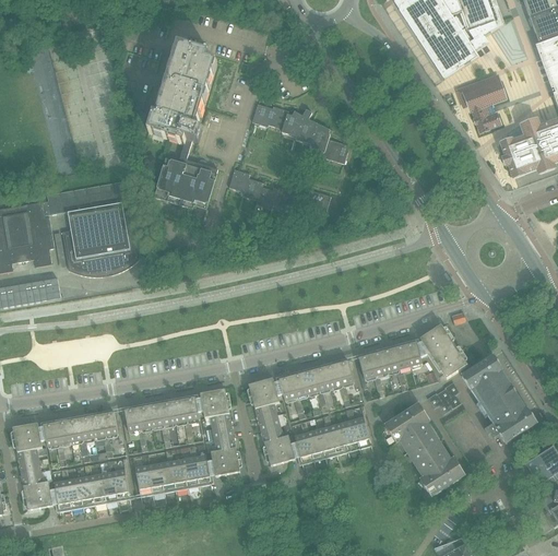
[(396,0),(393,1),(398,8),(443,78),(477,56),(473,49),(487,40),(484,35),(503,23),(495,0),(396,0)]
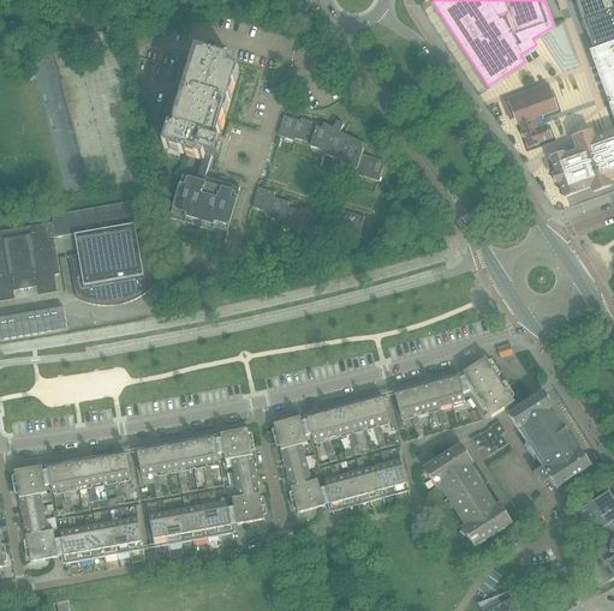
[(574,0),(576,0),(576,1),(582,17),(583,19),(582,21),(588,36),(589,36),(594,49),(589,51),(595,64),(598,63),(606,85),(602,87),(606,96),(608,95),(610,102),(608,102),(613,117),(613,131),(592,138),(590,131),(573,137),(577,149),(573,150),(572,148),(566,150),(567,153),(562,154),(562,153),(561,153),(549,157),(555,172),(553,173),(555,181),(559,180),(564,195),(576,190),(590,185),(591,187),(594,189),(609,184),(607,178),(613,175),(613,0),(574,0)]
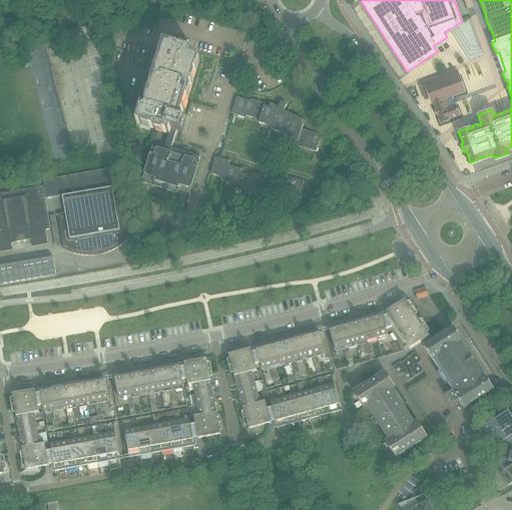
[(191,48),(163,40),(144,100),(143,104),(140,103),(135,120),(148,124),(148,125),(154,127),(154,128),(161,130),(162,129),(168,131),(174,133),(175,128),(181,130),(184,118),(178,116),(180,111),(181,112),(195,66),(197,56),(189,54),(191,48)]
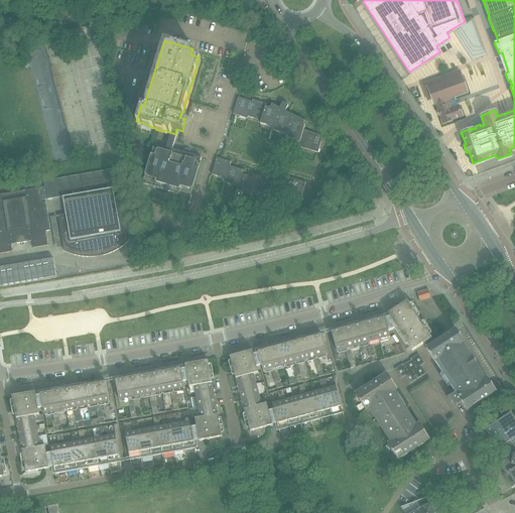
[(459,93),(464,91),(466,90),(458,69),(442,75),(430,79),(421,82),(427,98),(431,96),(433,102),(435,101),(442,121),(449,118),(461,113),(458,104),(453,105),(448,96),(459,93)]
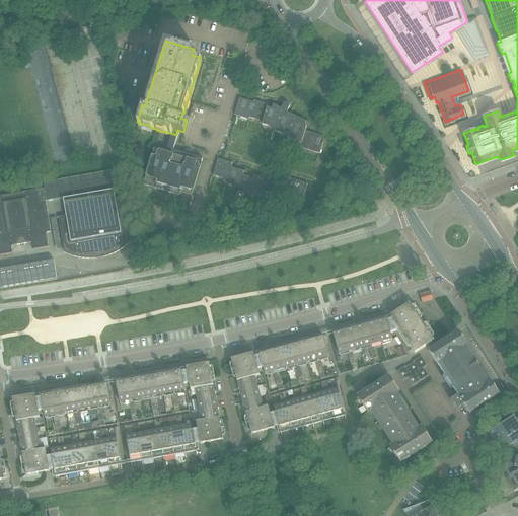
[(121,89),(133,93),(135,87),(123,84),(121,89)]
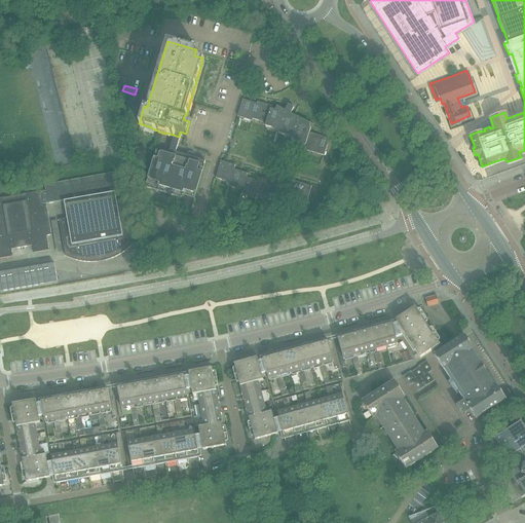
[(133,101),(135,95),(124,91),(122,97),(133,101)]
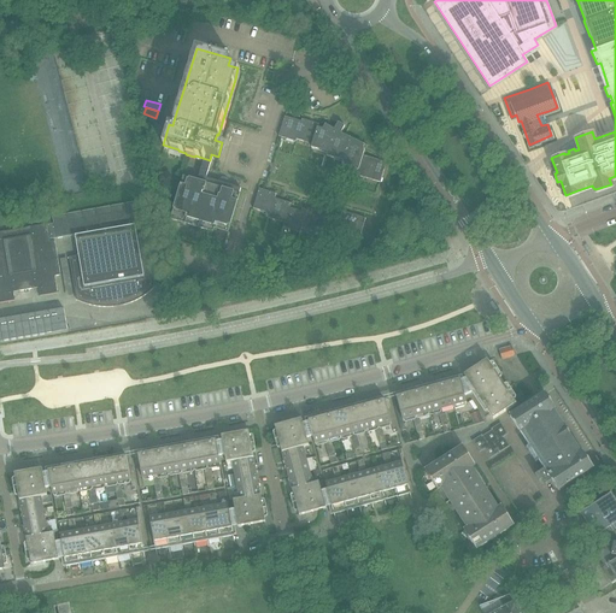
[(300,118),(283,113),(277,134),(294,139),(295,136),(294,136),(300,118)]
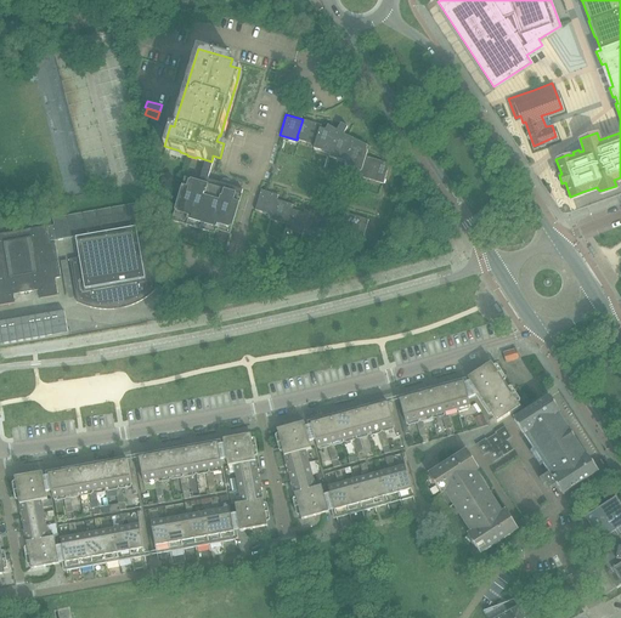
[(142,122),(154,125),(157,119),(145,115),(142,122)]
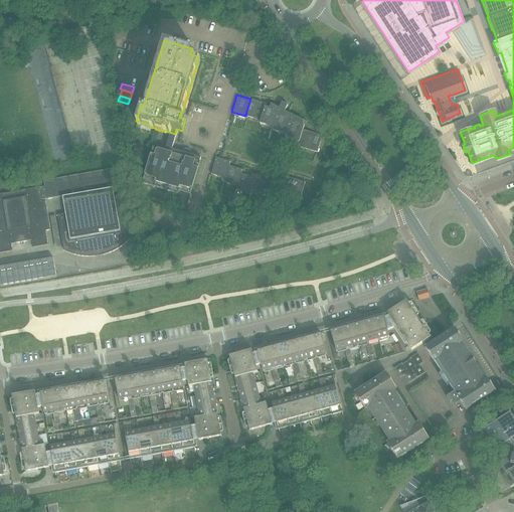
[(245,114),(246,114),(260,118),(259,121),(272,125),(272,128),(285,132),(284,135),(298,139),(299,139),(302,127),(304,122),(290,118),(291,115),(278,111),(278,108),(265,104),(266,102),(250,97),(250,99),(245,114)]
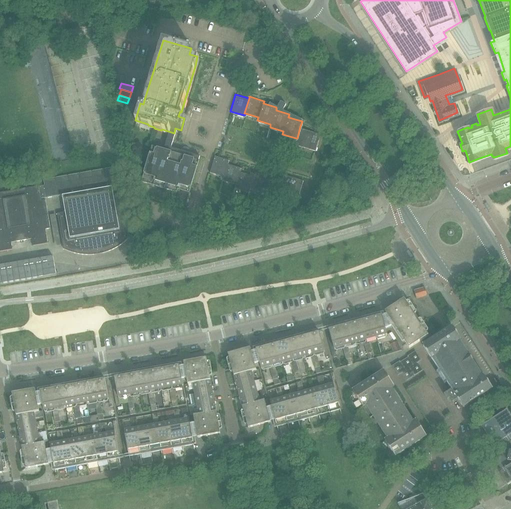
[(319,132),(300,126),(297,138),(296,138),(294,143),(314,149),(319,132)]
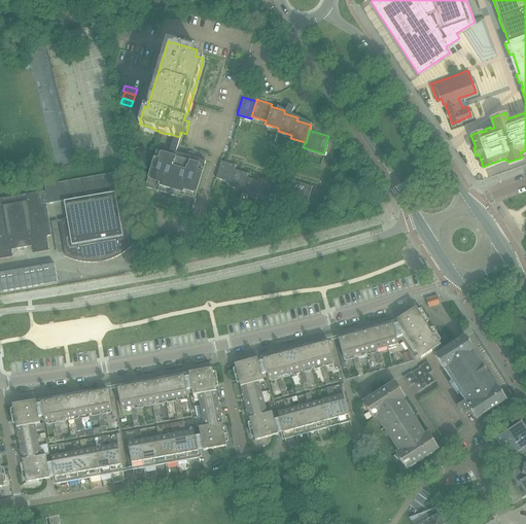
[(155,148),(144,185),(153,187),(156,188),(158,189),(168,193),(170,193),(180,196),(178,201),(189,204),(191,204),(194,196),(201,172),(204,163),(205,159),(199,156),(196,155),(194,155),(194,154),(194,153),(194,152),(190,151),(189,152),(188,153),(186,152),(181,151),(175,149),(179,137),(173,135),(169,147),(168,151),(155,148)]
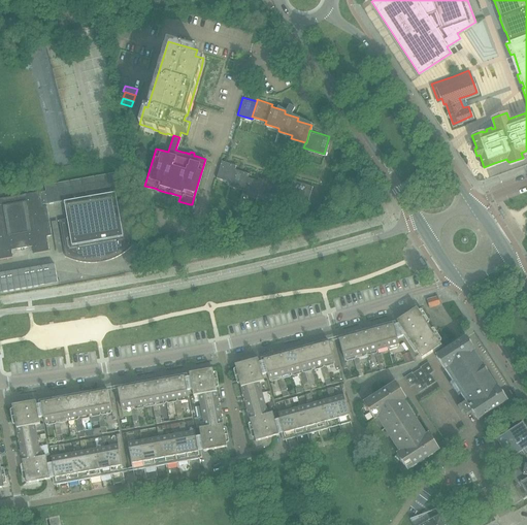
[(221,159),(220,162),(216,175),(230,181),(234,167),(235,163),(221,159)]
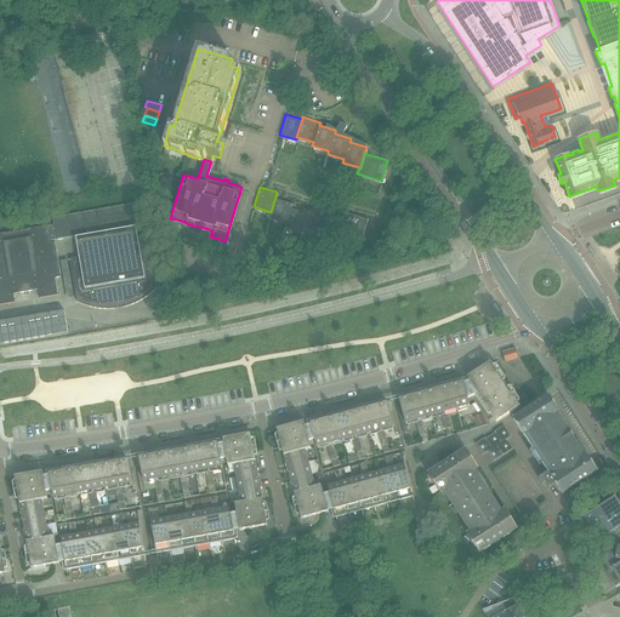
[(293,201),(276,196),(271,212),(268,217),(285,222),(286,222),(290,206),(293,201)]
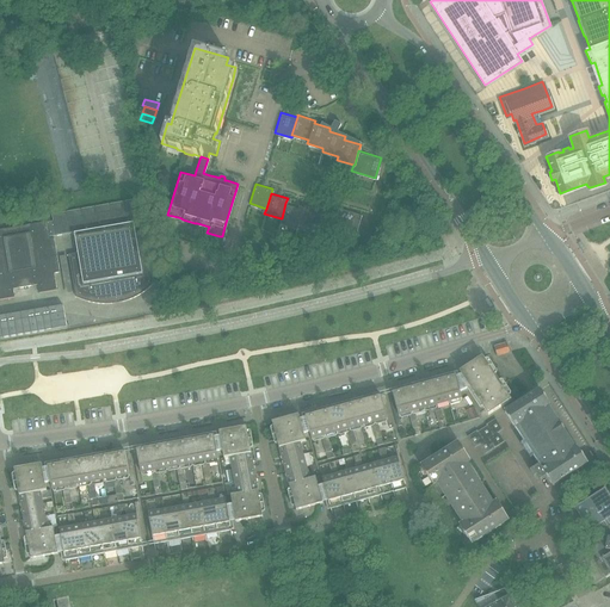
[(0,297),(13,295),(12,286),(37,282),(38,290),(56,287),(53,271),(59,270),(53,234),(73,230),(133,221),(141,218),(137,197),(50,211),(51,218),(44,220),(0,227),(0,297)]
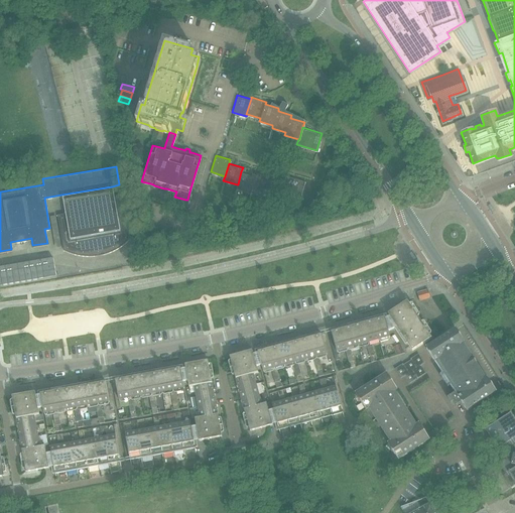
[(254,175),(241,171),(238,184),(237,184),(236,188),(249,191),(250,187),(251,188),(254,175)]
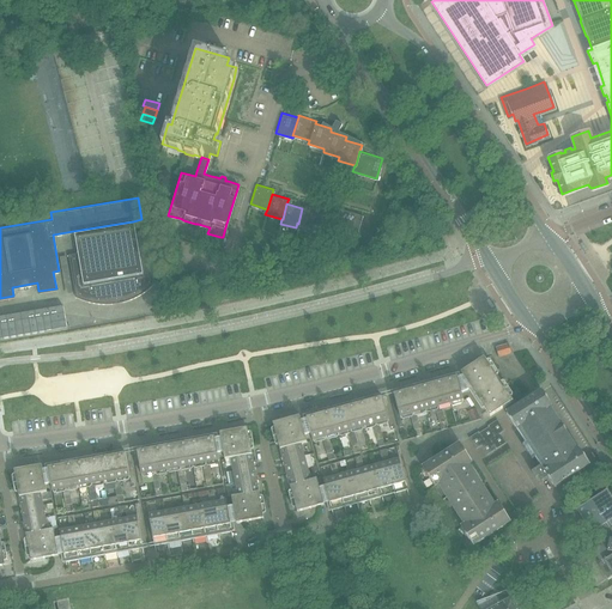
[(304,203),(302,208),(298,224),(314,229),(314,226),(315,226),(320,208),(304,203)]
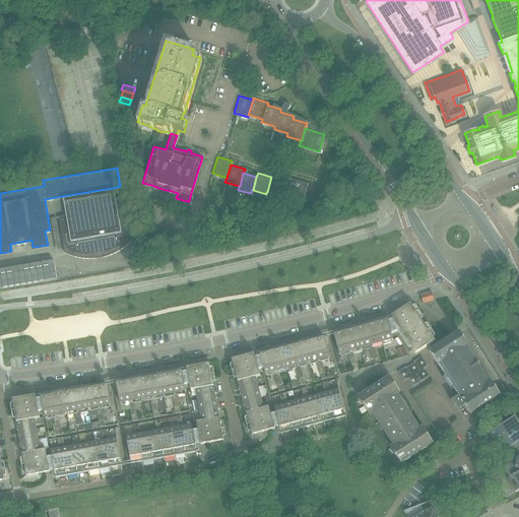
[(272,175),(271,177),(267,192),(280,196),(281,192),(282,192),(285,180),(272,175)]
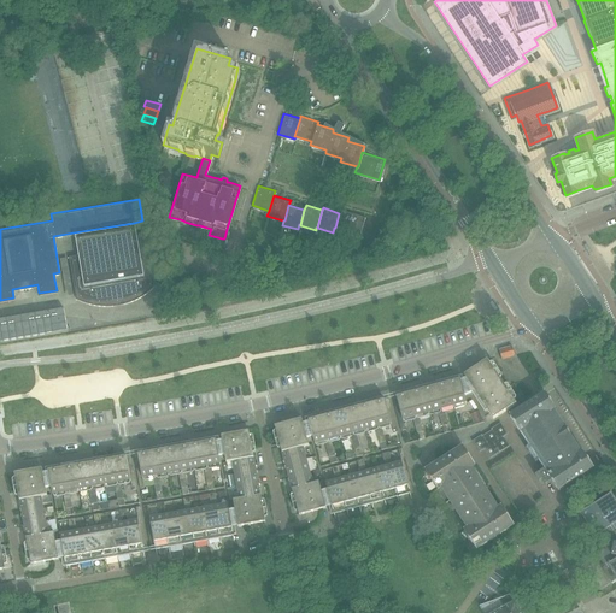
[(341,208),(339,213),(335,228),(358,235),(364,216),(341,208)]
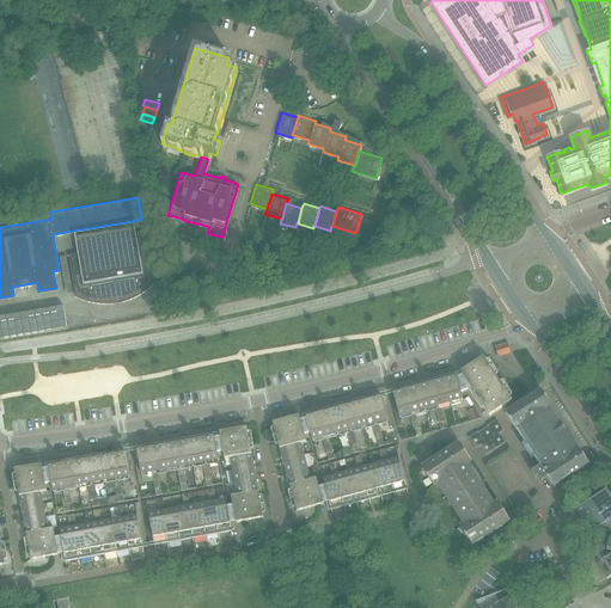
[(67,252),(74,295),(78,296),(84,299),(87,300),(92,301),(98,301),(102,301),(108,301),(111,301),(116,301),(123,299),(127,298),(132,296),(136,294),(142,290),(146,287),(151,283),(153,281),(144,228),(134,231),(133,221),(73,231),(77,251),(67,252)]
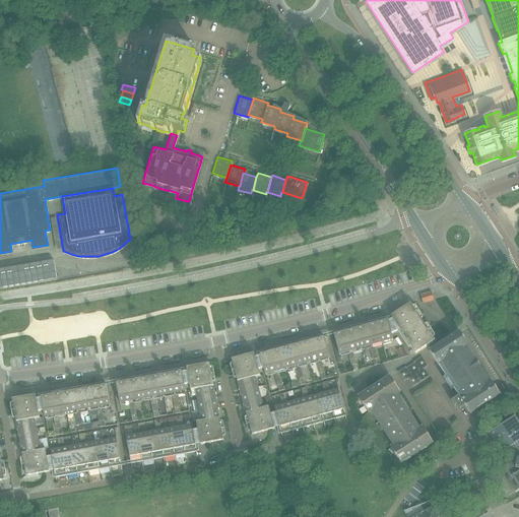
[(53,258),(0,266),(0,285),(56,276),(53,258)]
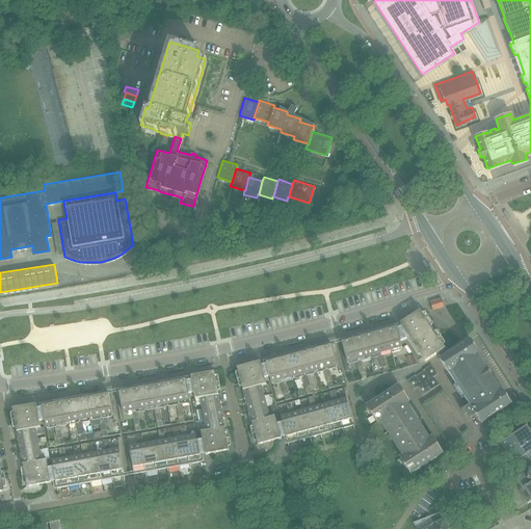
[(429,299),(431,308),(443,305),(441,296),(429,299)]
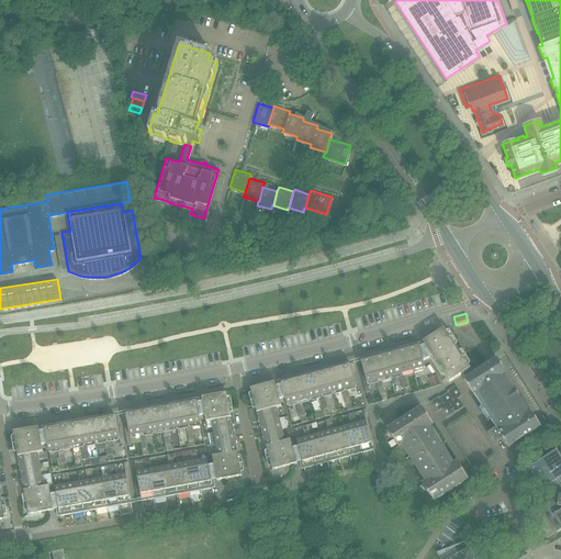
[(469,366),(442,325),(422,339),(448,380),(469,366)]
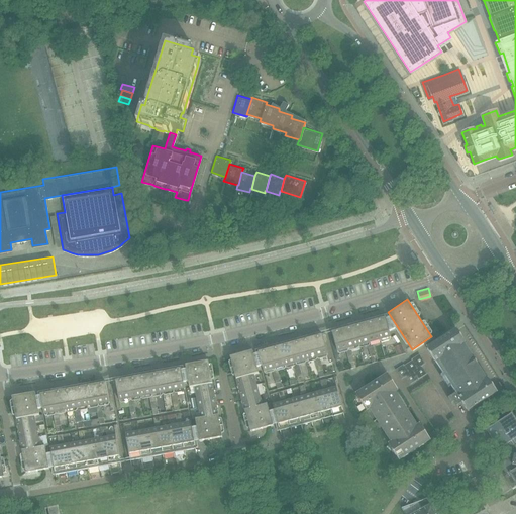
[(344,347),(349,367),(355,365),(349,346),(366,341),(371,361),(376,360),(371,340),(390,335),(385,315),(327,331),(335,358),(338,357),(336,349),(344,347)]
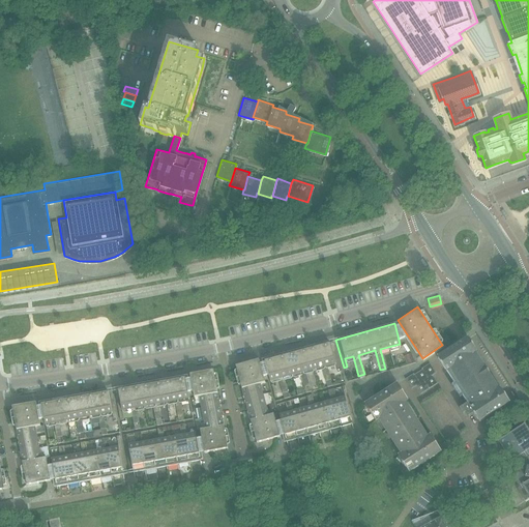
[(467,335),(437,356),(445,370),(448,368),(468,397),(465,399),(466,401),(459,406),(462,412),(465,410),(468,414),(472,411),(478,419),(508,400),(500,386),(499,387),(475,350),(476,350),(467,335)]
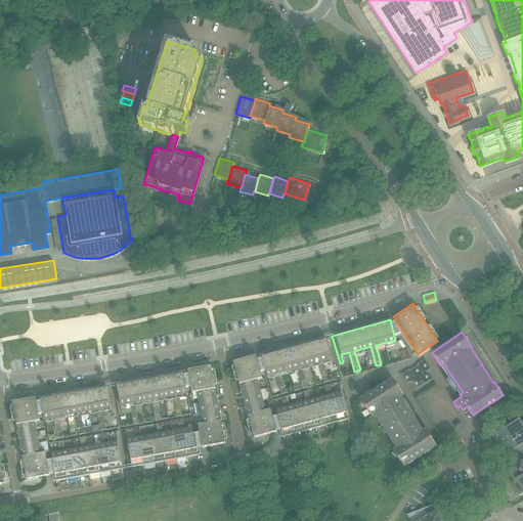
[(274,373),(279,392),(285,390),(279,372),(296,366),(301,386),(307,385),(301,365),(317,361),(322,380),(328,379),(322,359),(332,357),(334,365),(337,364),(335,358),(330,337),(261,355),(263,364),(266,375),(274,373)]
